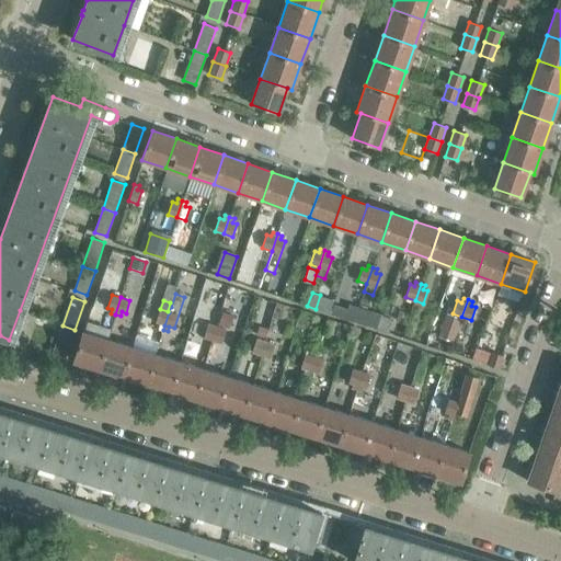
[(350,302),(344,319),(354,321),(359,306),(350,302)]
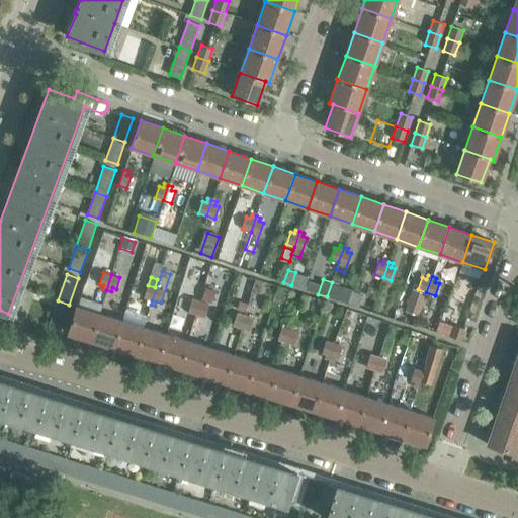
[(332,282),(327,296),(348,304),(353,289),(332,282)]
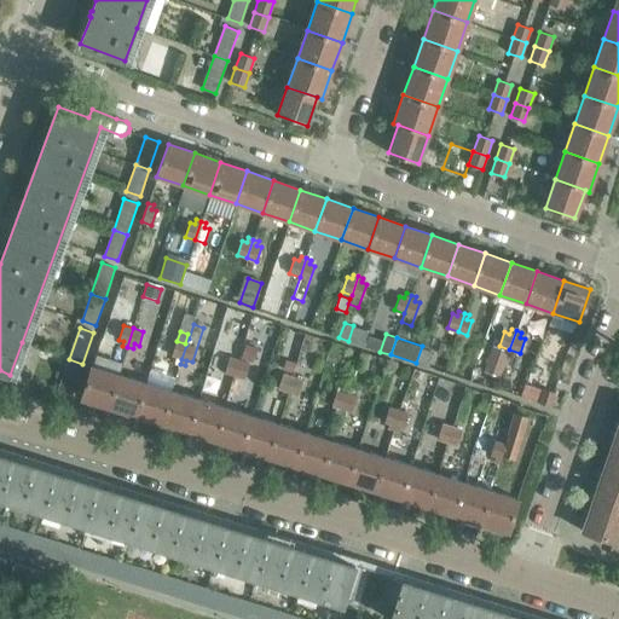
[(172,356),(181,359),(186,345),(177,341),(172,356)]
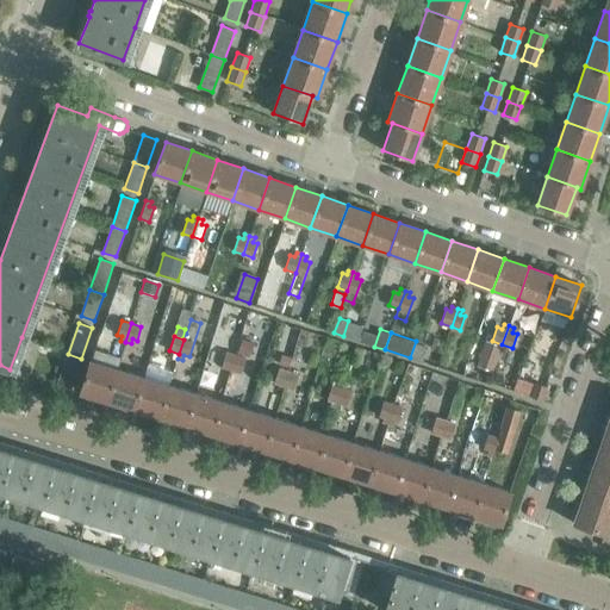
[(416,341),(410,358),(423,362),(428,346),(416,341)]
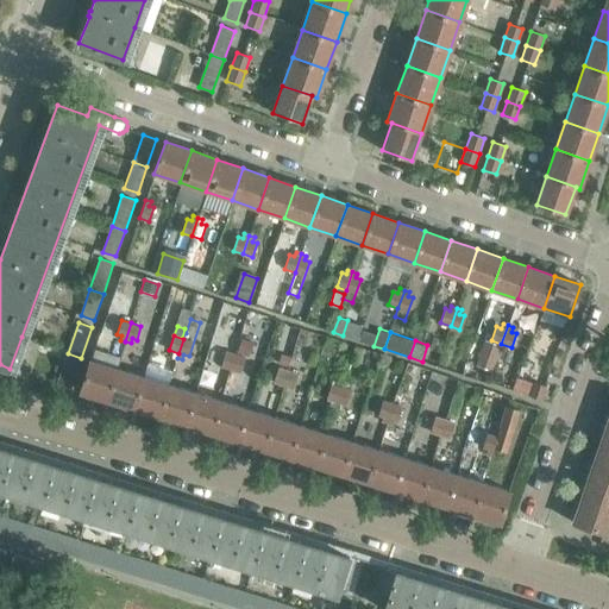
[(485,340),(477,365),(491,370),(500,345),(485,340)]
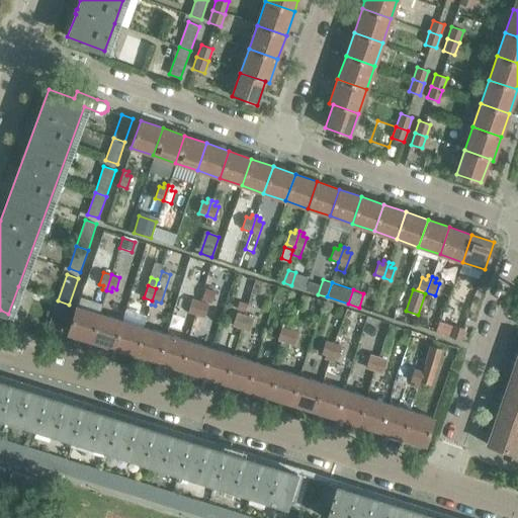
[(188,312),(196,314),(200,301),(191,299),(188,312)]
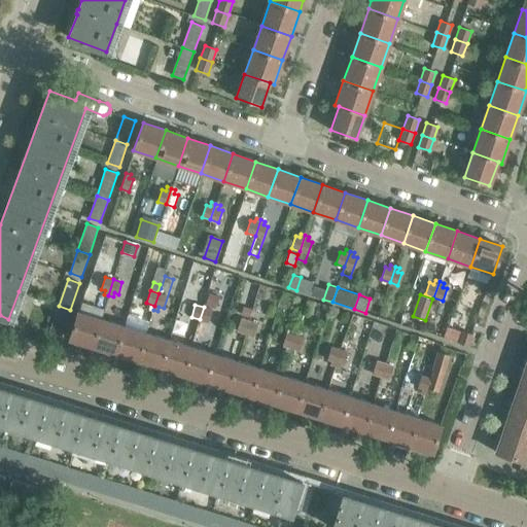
[(70,310),(59,306),(49,332),(61,337),(70,310)]
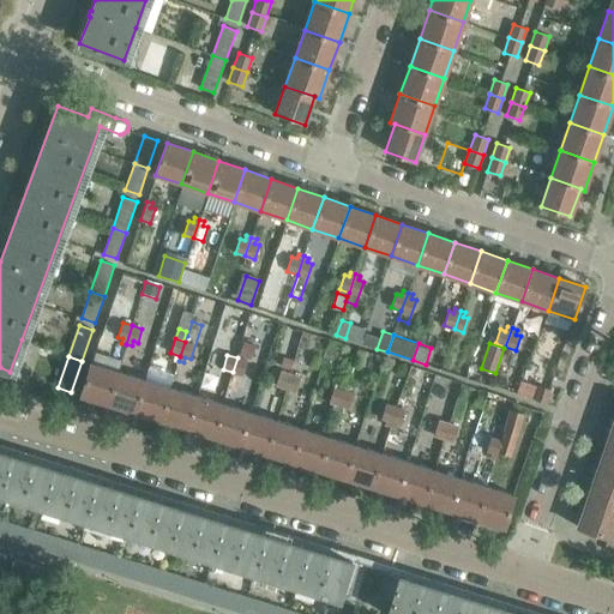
[(238,357),(233,372),(242,375),(247,361),(238,357)]
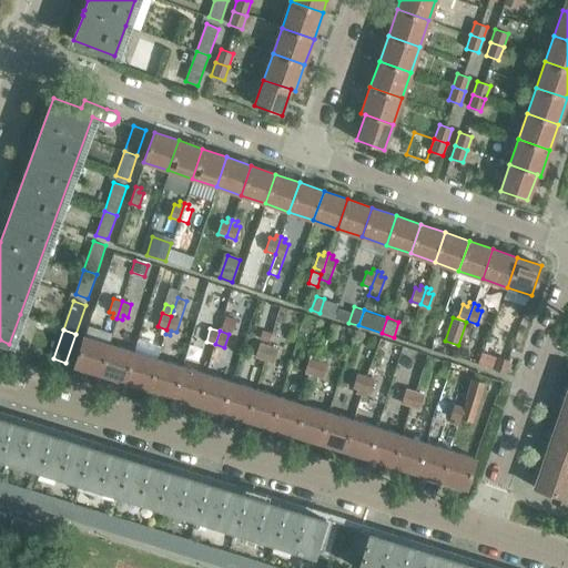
[(264,332),(261,342),(270,344),(272,334),(264,332)]
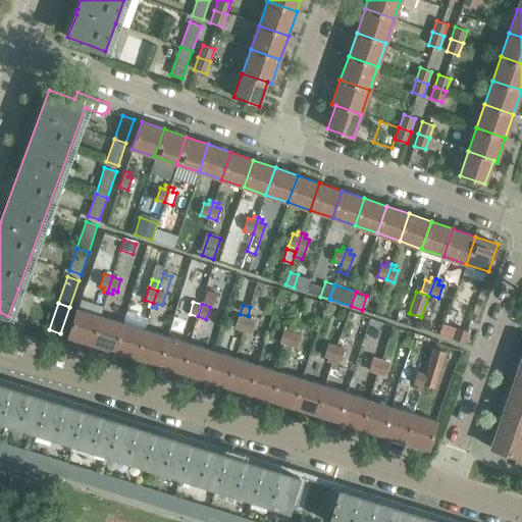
[(68,335),(91,343),(100,315),(77,308),(68,335)]
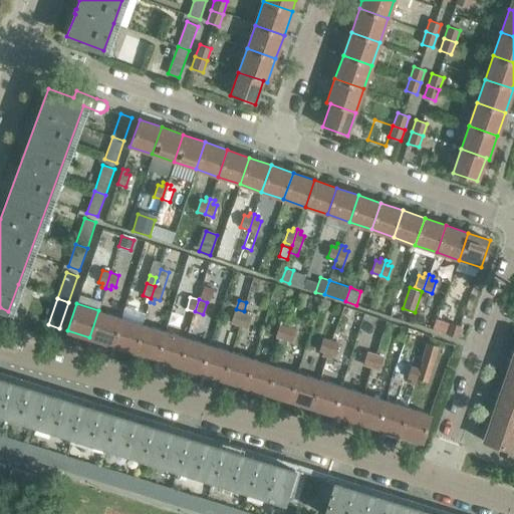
[(343,306),(331,339),(341,342),(353,309),(343,306)]
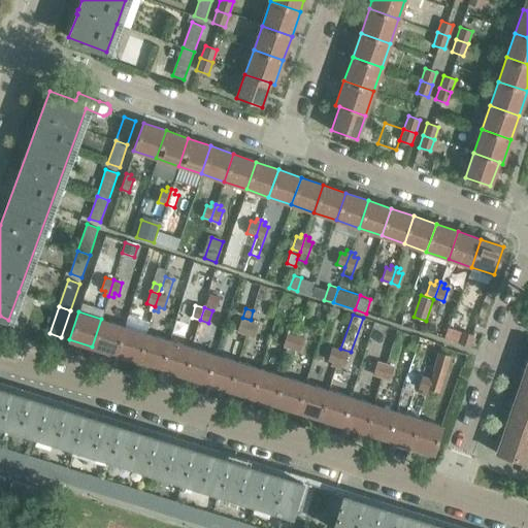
[(92,347),(114,354),(124,326),(101,319),(92,347)]
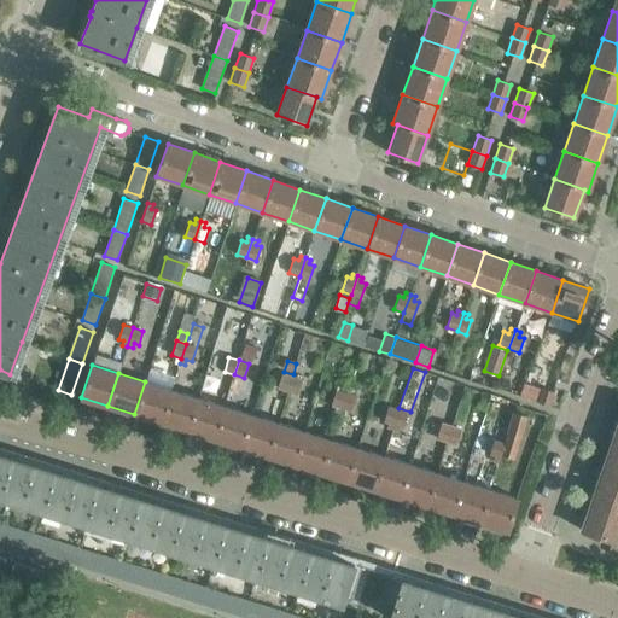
[(278,388),(287,391),(292,377),(283,373),(278,388)]
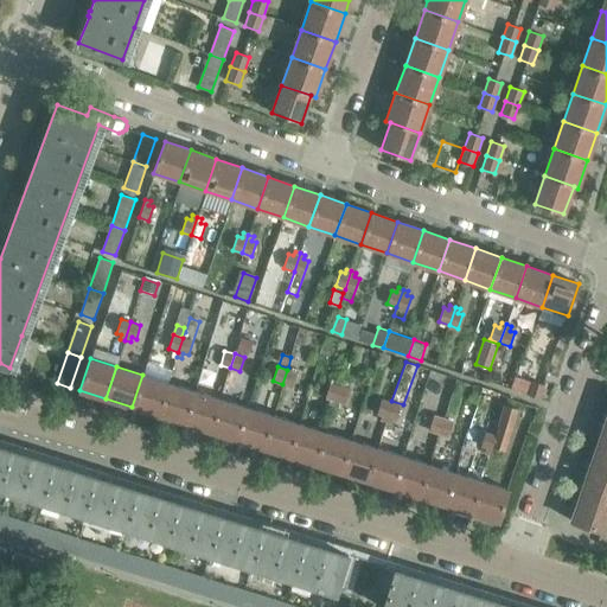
[(287,370),(282,384),(292,388),(296,374),(287,370)]
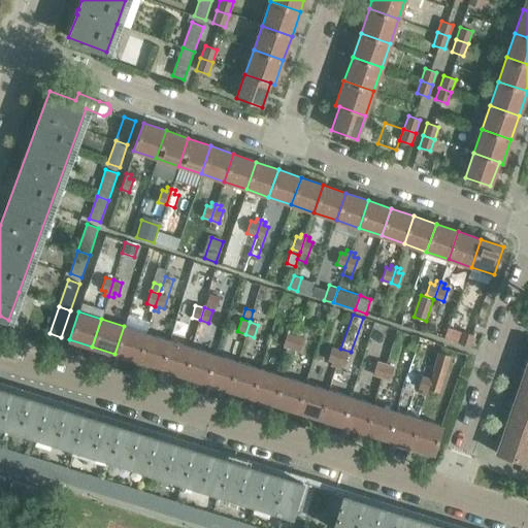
[(114,354),(137,361),(146,333),(124,326),(114,354)]
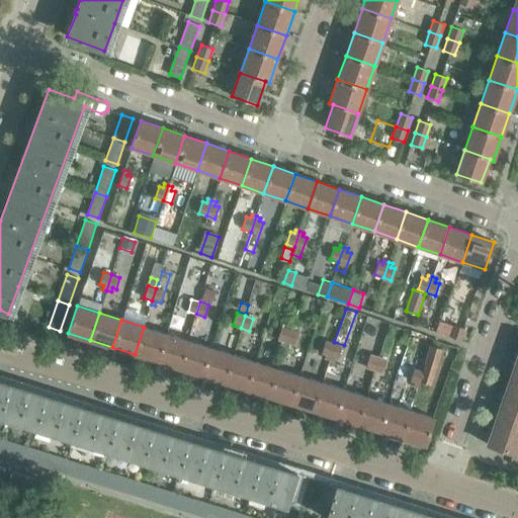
[(451,336),(450,337),(460,340),(464,329),(463,328),(464,324),(460,323),(459,327),(454,326),(440,321),(437,332),(451,336)]
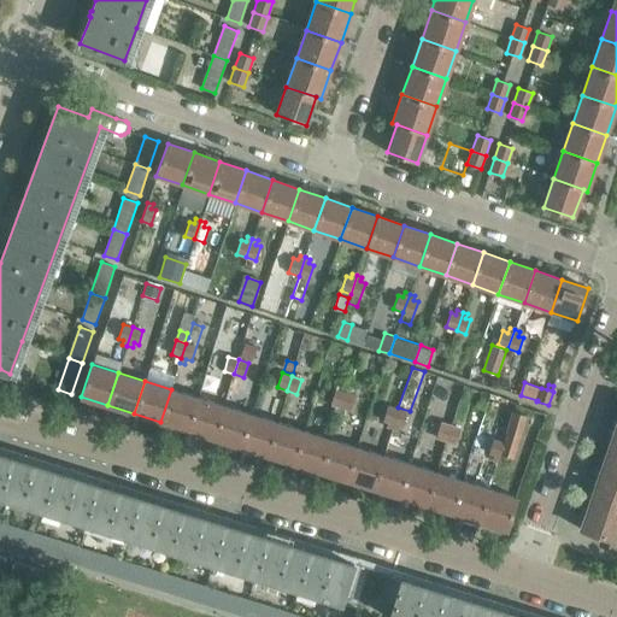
[(345,393),(339,411),(344,413),(346,409),(351,410),(354,395),(346,393),(348,383),(345,393)]
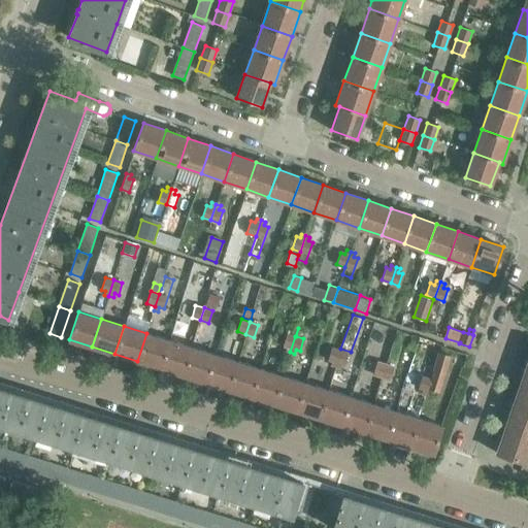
[(137,361),(160,368),(169,340),(146,333),(137,361)]
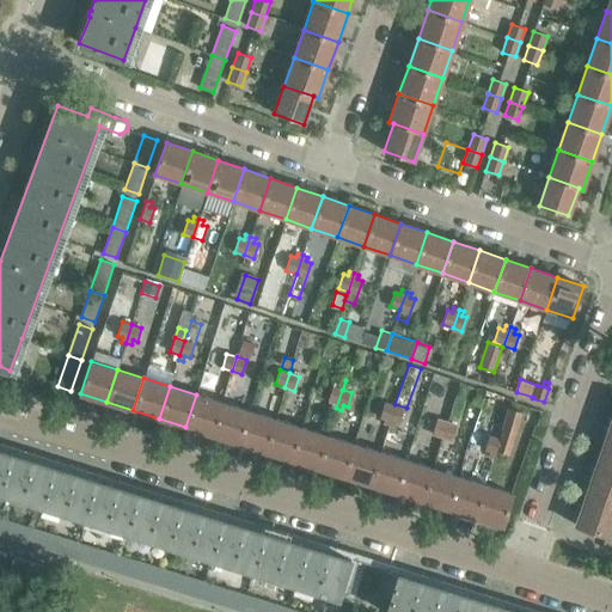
[(331,407),(336,408),(342,390),(332,386),(328,401),(332,402),(331,407)]
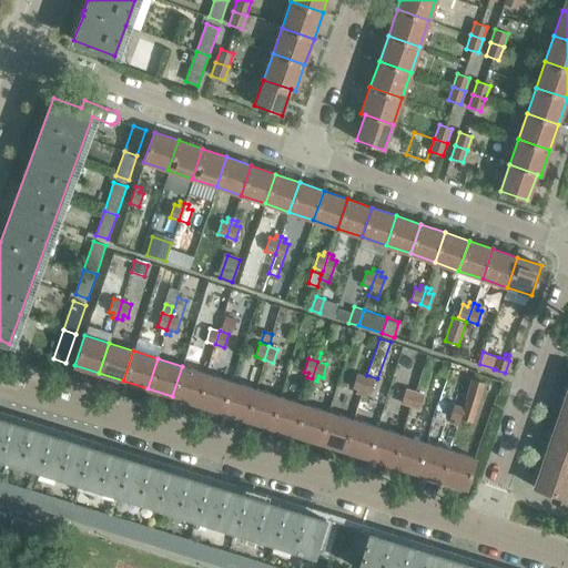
[(172,396),(196,404),(206,374),(182,366),(172,396)]
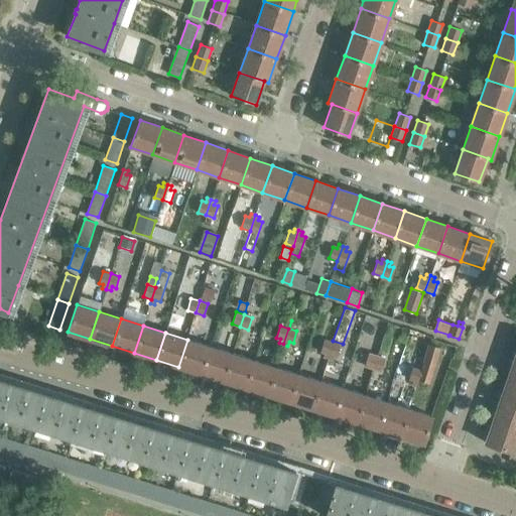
[(178,367),(202,374),(210,347),(187,340),(178,367)]
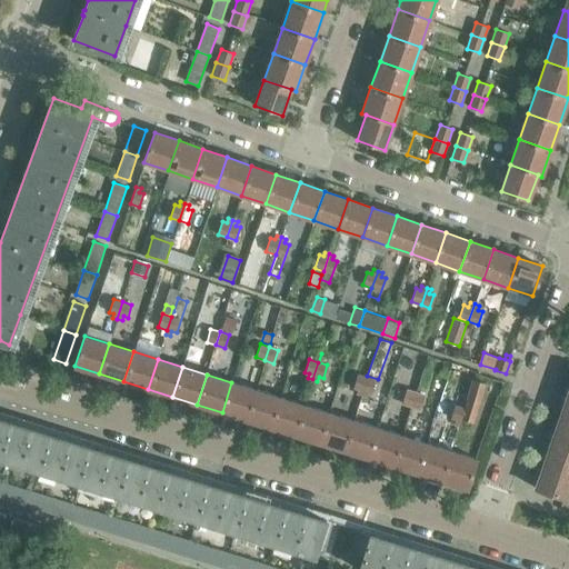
[(356,393),(361,395),(366,378),(357,375),(353,388),(358,389),(356,393)]
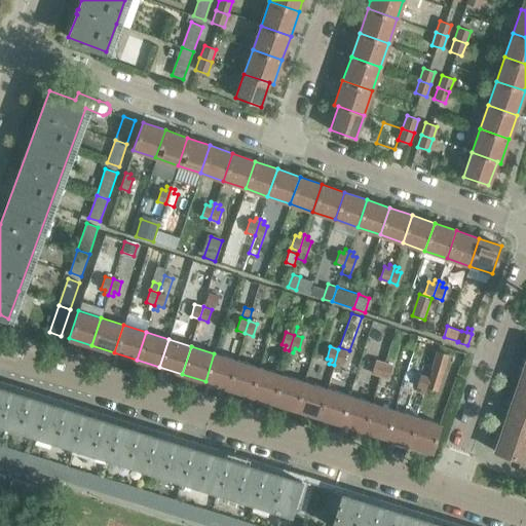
[(338,349),(334,365),(338,367),(339,363),(343,364),(347,351),(338,349)]
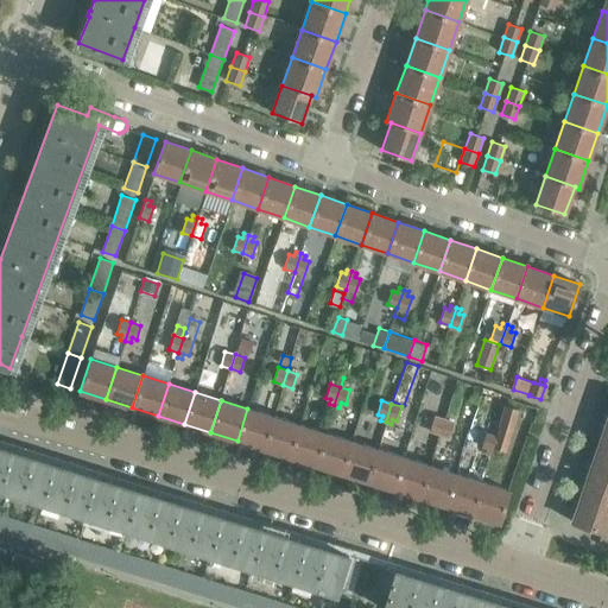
[(506,405),(500,425),(493,448),(506,451),(519,410),(506,405)]
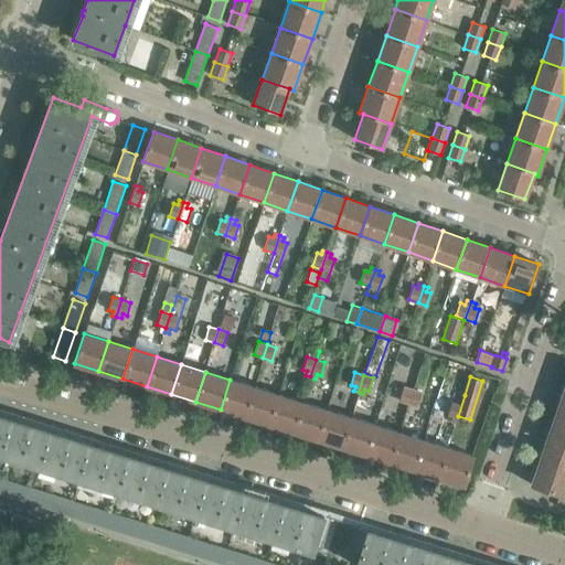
[(484,388),(496,392),(500,380),(489,376),(484,388)]
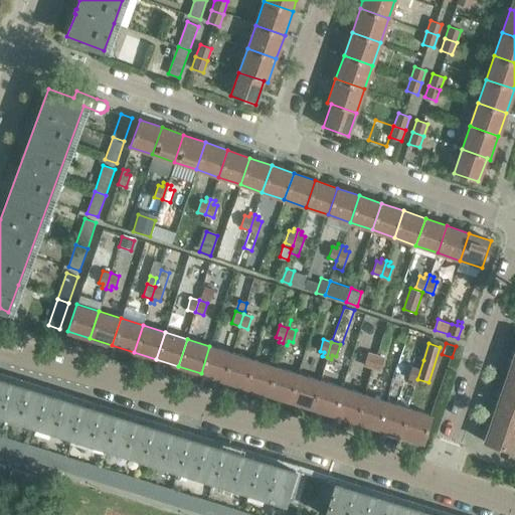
[(201,373),(223,379),(231,353),(209,346),(201,373)]
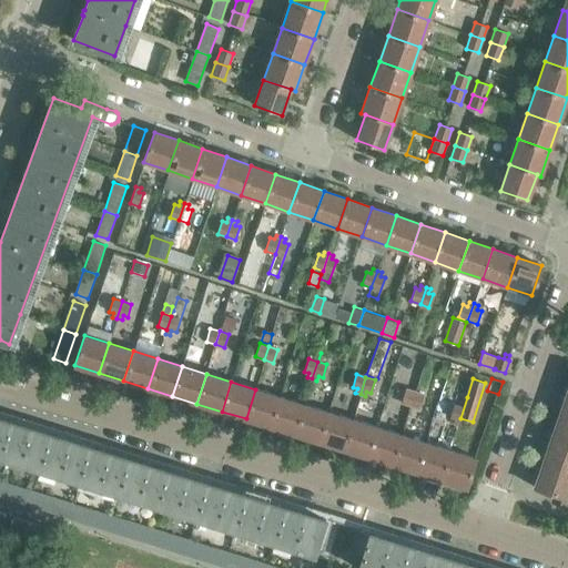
[(246,418),(271,426),(280,397),(255,389),(246,418)]
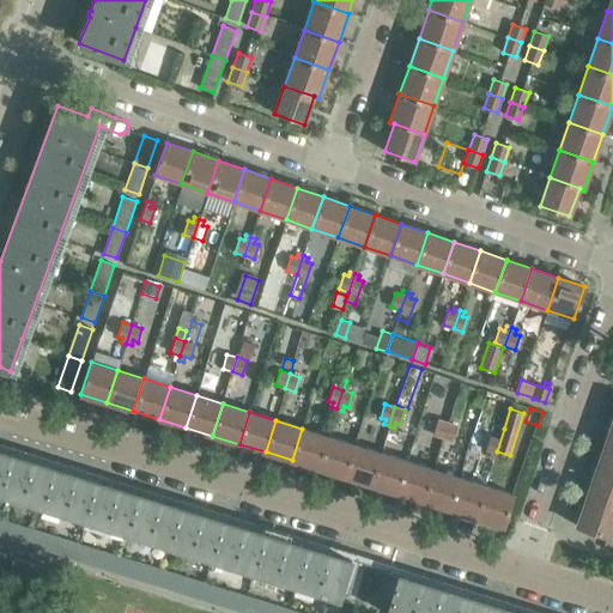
[(436,441),(441,442),(448,423),(437,420),(432,435),(437,436),(436,441)]
